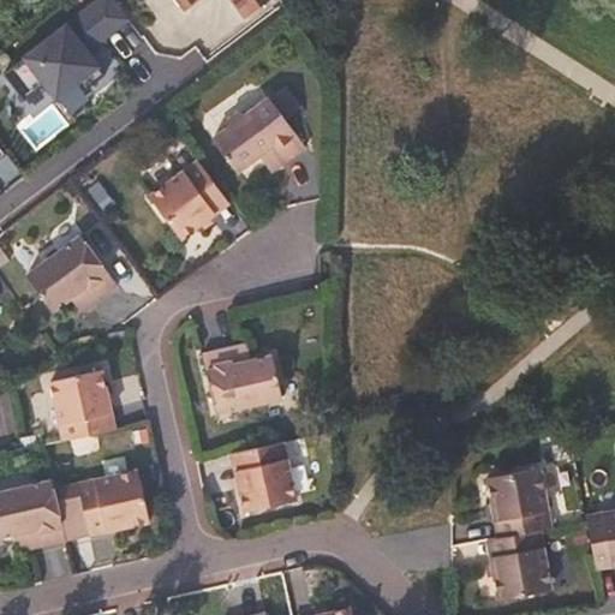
[(130,21),(113,0),(89,0),(0,69),(0,77),(17,101),(39,84),(49,100),(71,84),(81,89),(103,71),(90,53),(130,21)]
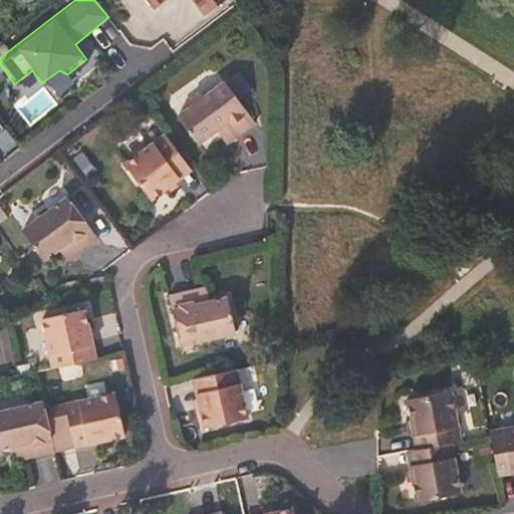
[(192,0),(205,15),(224,0),(145,0),(152,9),(165,0),(192,0)]
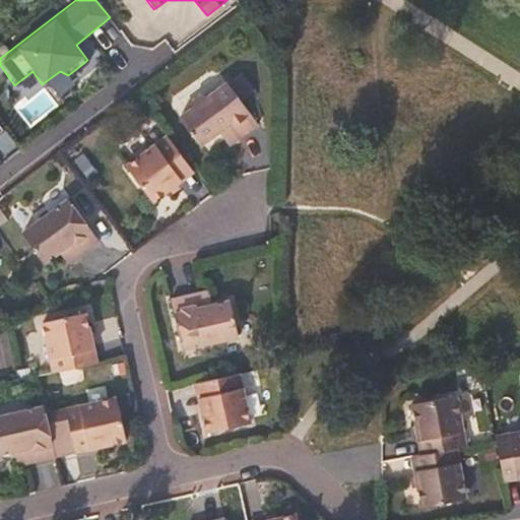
[(237,143),(259,127),(226,83),(207,98),(198,96),(189,104),(189,112),(179,119),(200,148),(218,135),(222,139),(230,134),(237,143)]
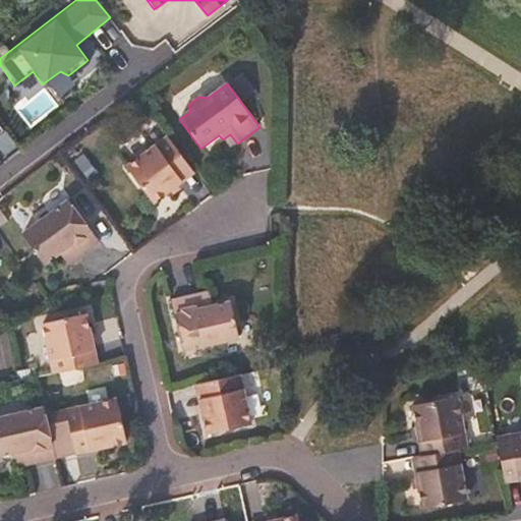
[(237,143),(230,134),(223,139),(230,149),(237,143)]
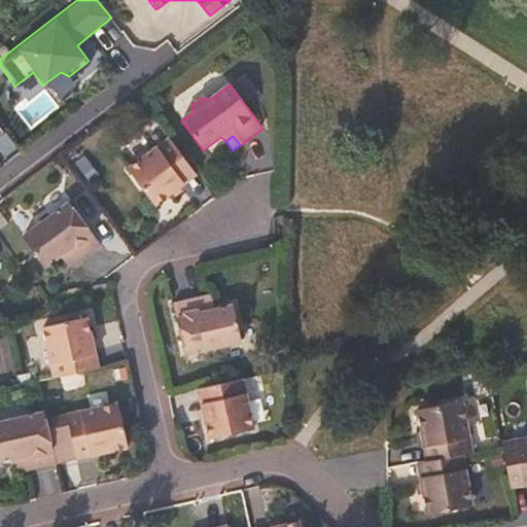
[(180,179),(192,170),(171,140),(128,171),(154,208),(172,196),(179,189),(185,185),(180,179)]
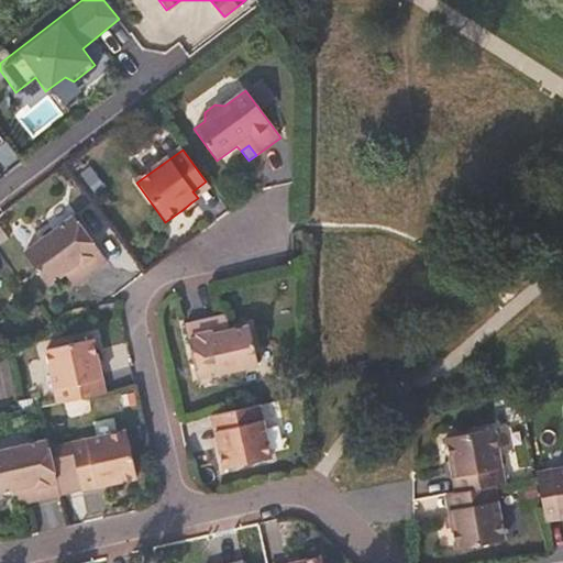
[(99,186),(85,167),(77,173),(91,191),(99,186)]
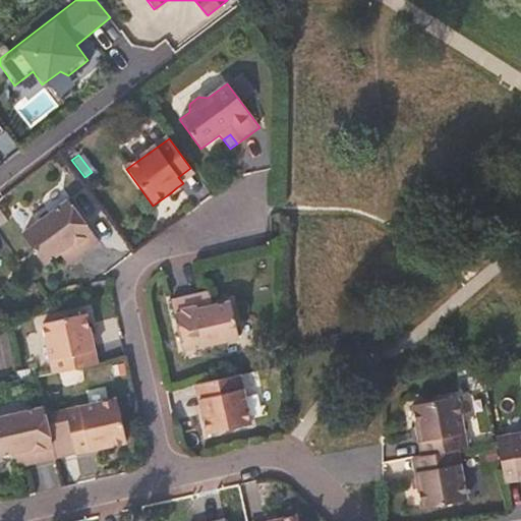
[(183,183),(195,174),(190,168),(178,177),(183,183)]
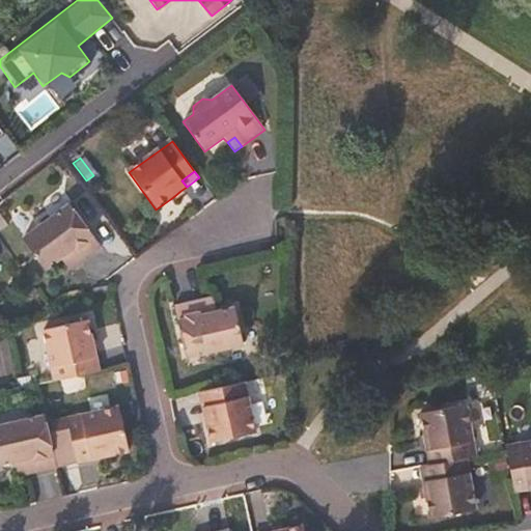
[(176,201),(185,196),(180,191),(173,197),(176,201)]
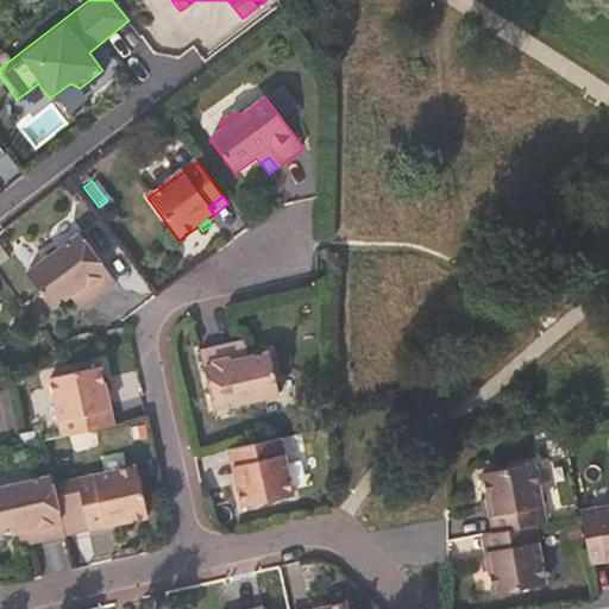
[(117,286),(81,238),(26,277),(51,312),(67,300),(71,305),(81,297),(88,307),(117,286)]
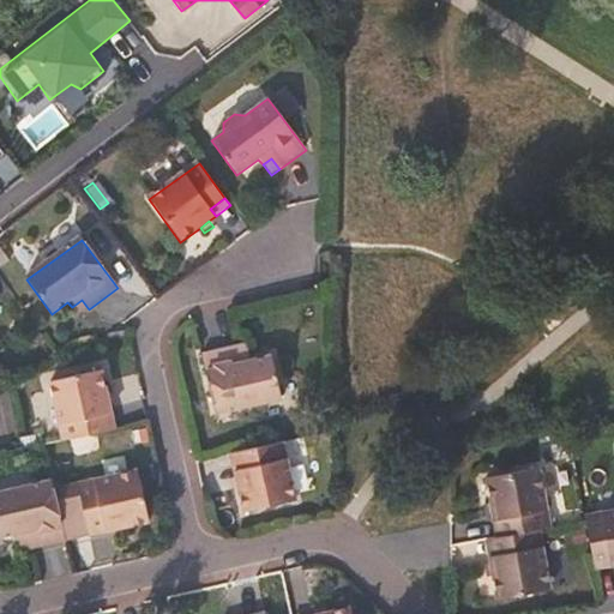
[(78,317),(89,309),(82,300),(72,307),(78,317)]
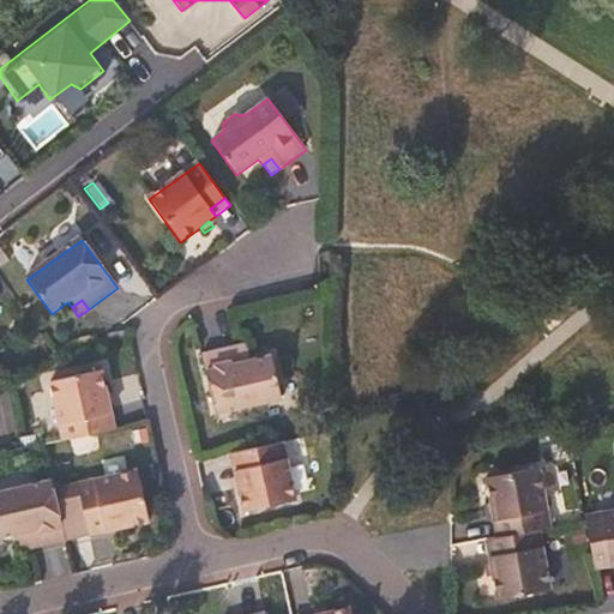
[(251,356),(247,344),(235,347),(239,359),(251,356)]
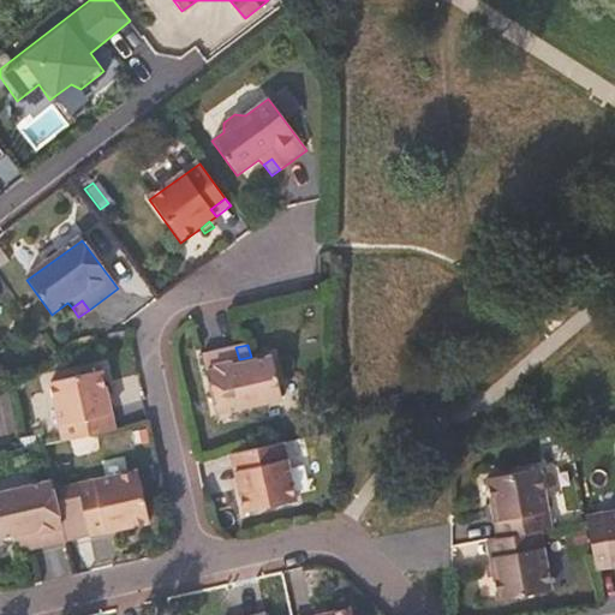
[(284,399),(274,359),(252,364),(251,357),(239,359),(236,347),(203,354),(216,415),(284,399)]
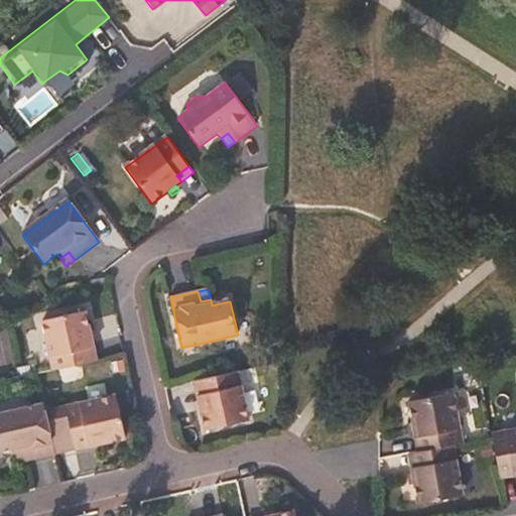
[(88,323),(86,311),(41,321),(46,343),(88,323)]
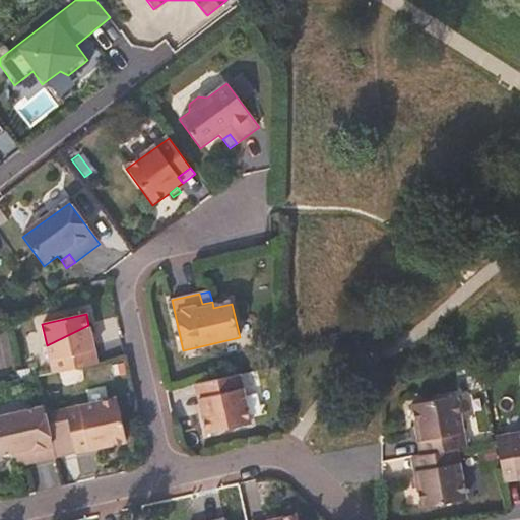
[(86,366),(83,352),(93,350),(92,345),(90,334),(88,325),(47,345),(53,374),(86,366)]
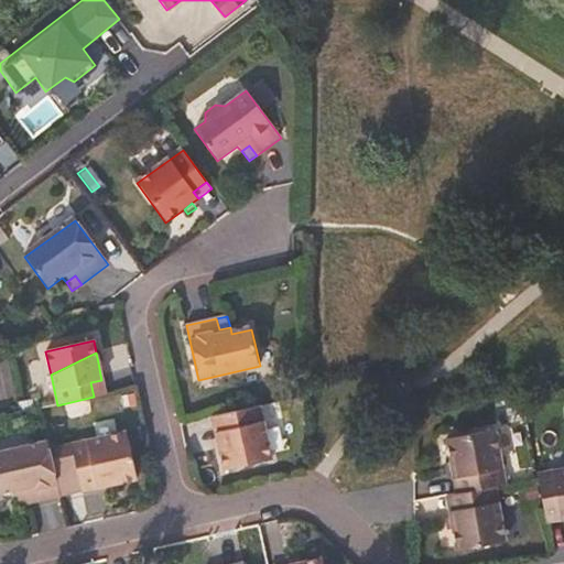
[(107,373),(105,360),(98,362),(100,375),(107,373)]
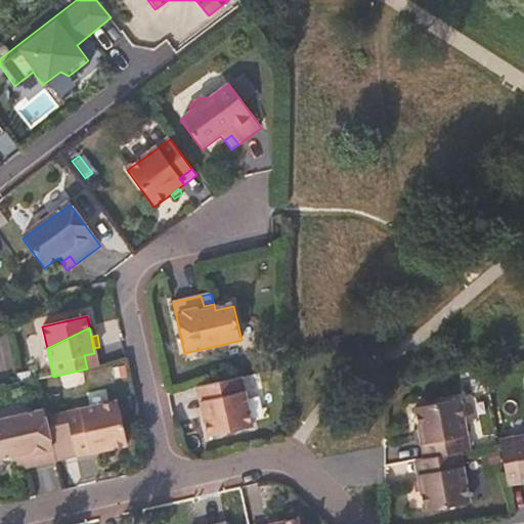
[(98,366),(94,353),(84,355),(87,368),(98,366)]
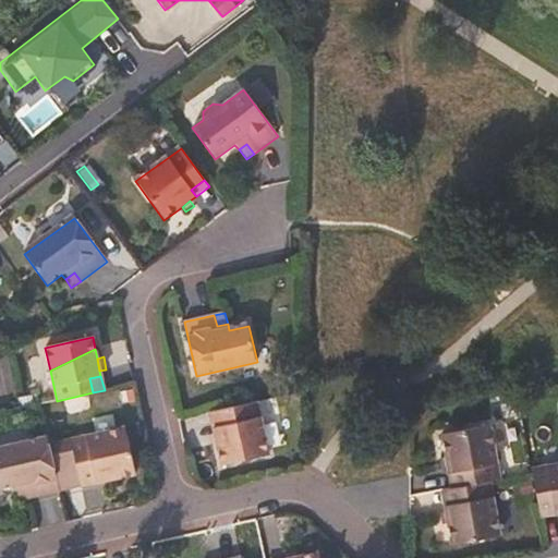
[(269,457),(257,401),(219,410),(222,425),(214,426),(216,434),(218,445),(222,468),(269,457)]
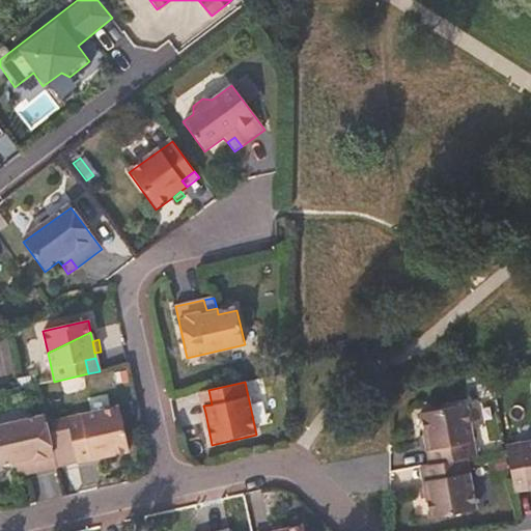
[(212,404),(208,390),(200,392),(203,406),(212,404)]
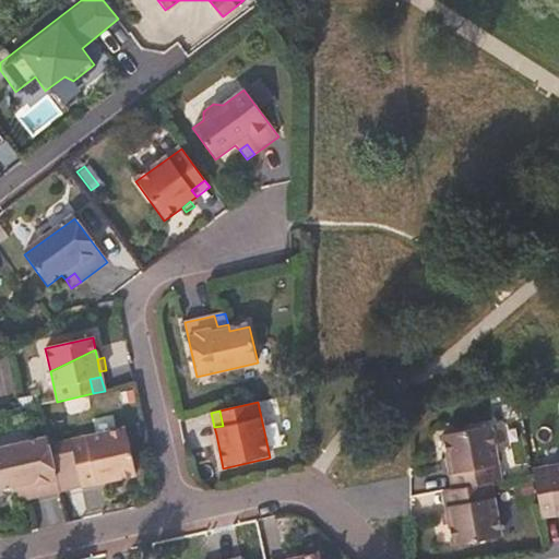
[(500,482),(489,427),(440,437),(448,477),(455,476),(458,489),(489,483),(500,482)]
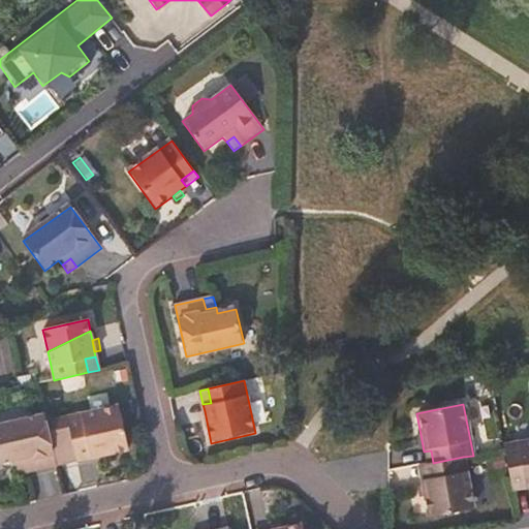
[(128,453),(118,407),(45,424),(56,469),(78,464),(75,455),(90,452),(92,461),(97,460),(106,458),(128,453)]
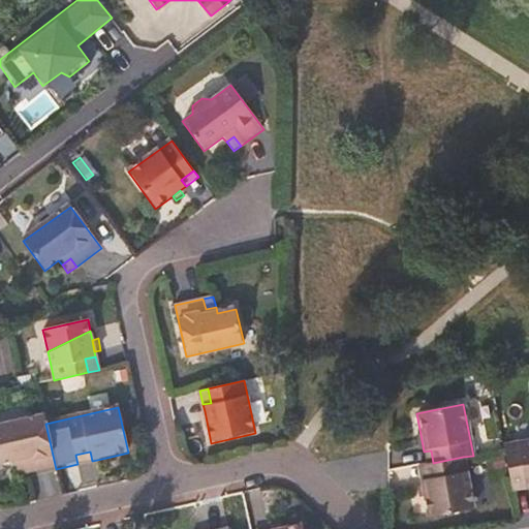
[(45,424),(44,416),(0,426),(0,462),(14,460),(16,466),(27,464),(29,474),(56,469),(45,424)]
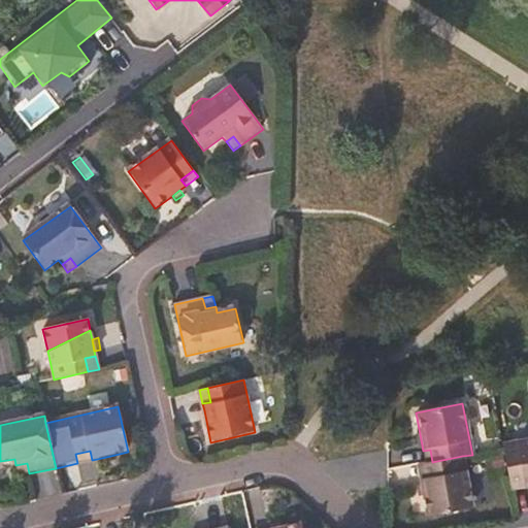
[(527,485),(527,438),(503,443),(504,449),(510,480),(524,476),(526,486),(527,485)]
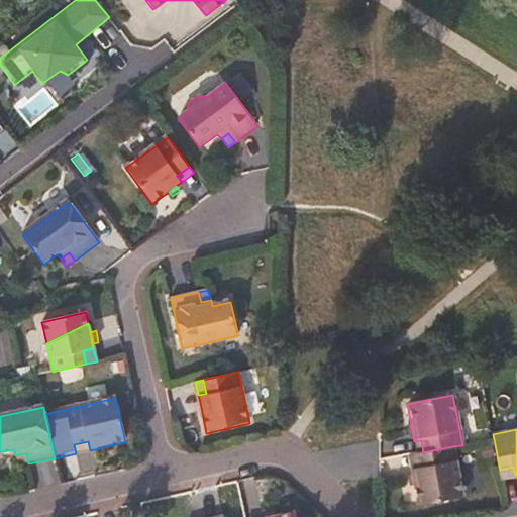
[(423,452),(421,440),(414,441),(416,453),(423,452)]
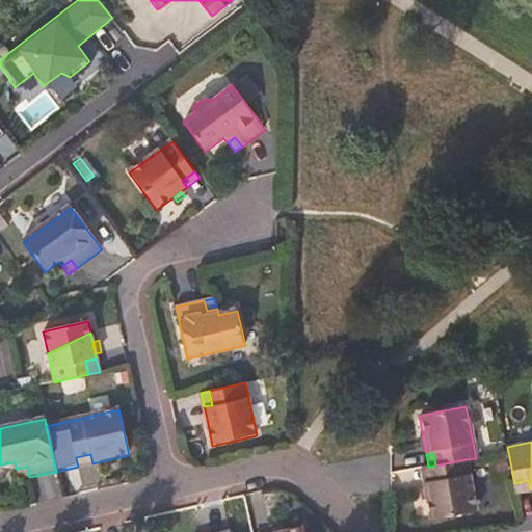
[(92,463),(90,454),(76,457),(78,467),(92,463)]
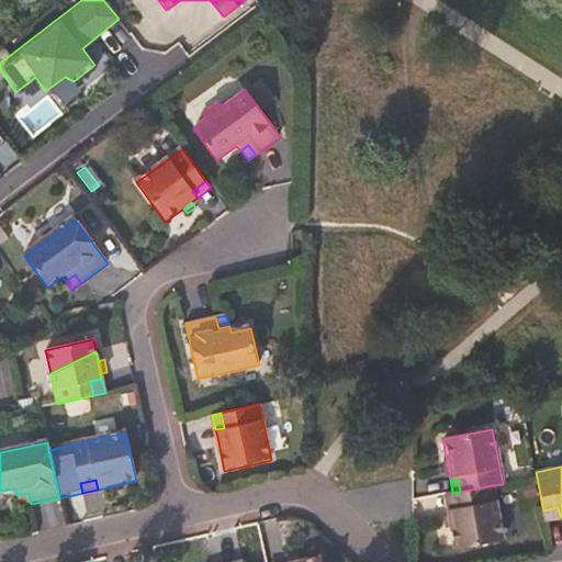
[(503,540),(492,485),(460,492),(452,493),(450,494),(452,507),(444,509),(451,550),(503,540)]
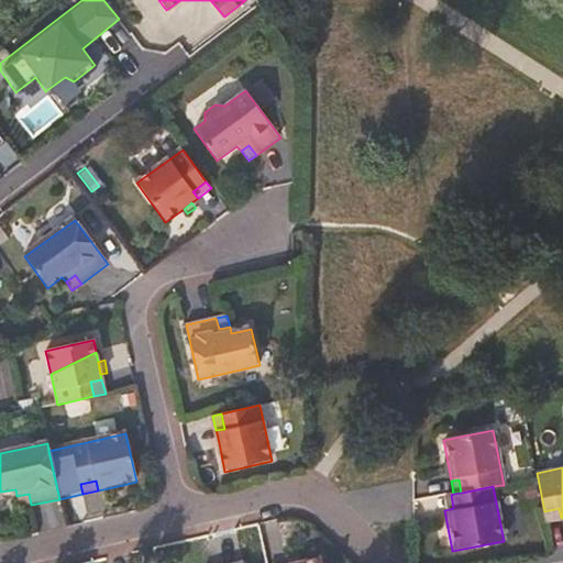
[(31,505),(29,494),(17,496),(19,508),(31,505)]
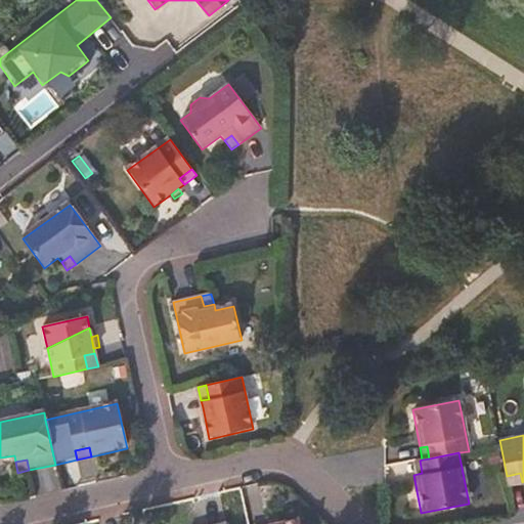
[(422,473),(420,461),(411,462),(413,475),(422,473)]
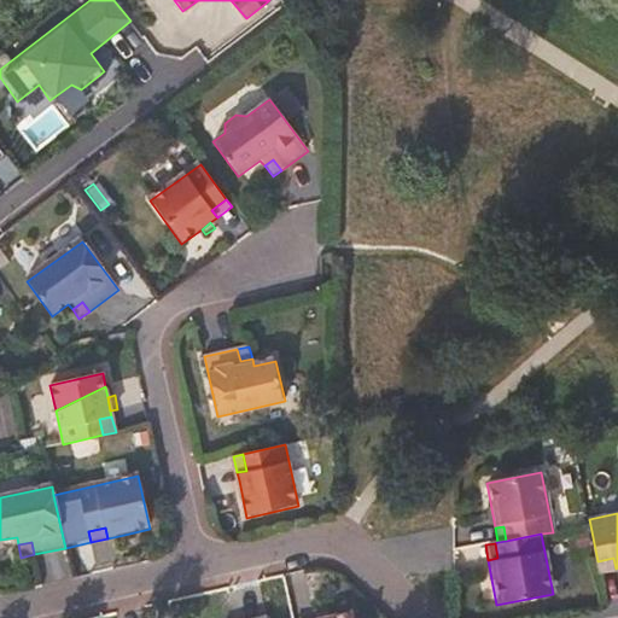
[(616,569),(613,558),(598,561),(599,572),(616,569)]
